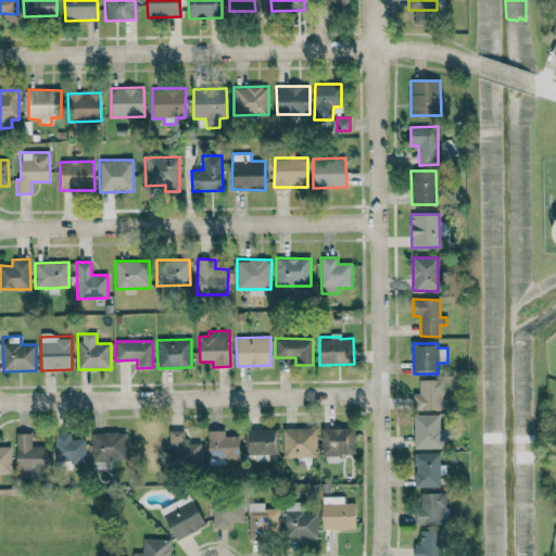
[(413,411),(444,411),(444,379),(419,379),(419,393),(413,393),(413,411)]
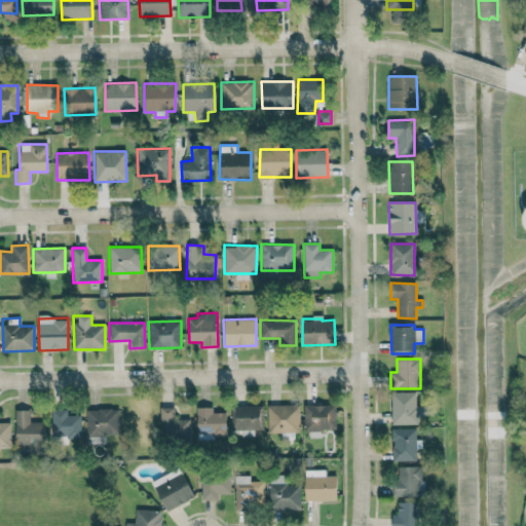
[(391,424),(416,424),(416,392),(391,391),(391,424)]
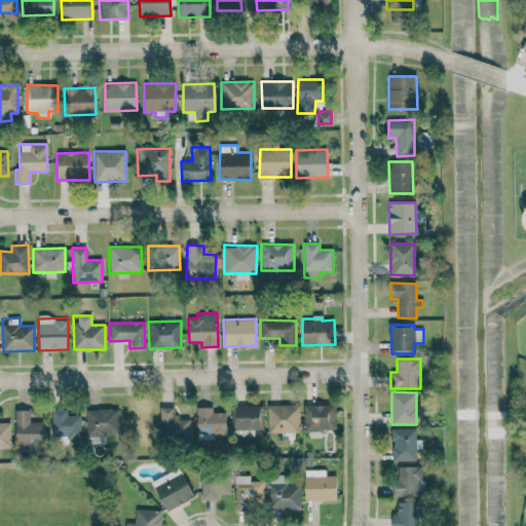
[(267,405),(299,404),(300,431),(268,433),(267,405)]
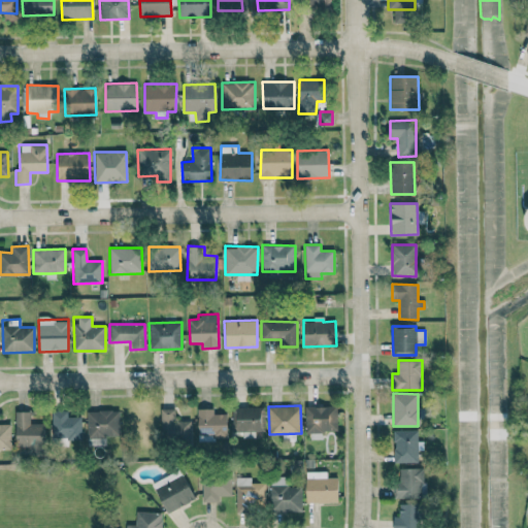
[(304,406),(305,433),(337,431),(337,405),(304,406)]
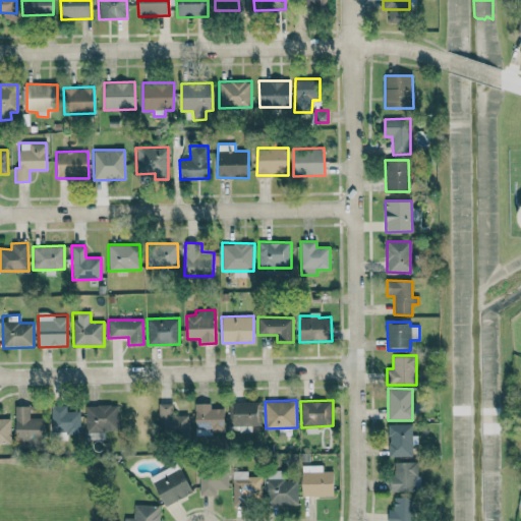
[(261,401),(233,402),(233,425),(261,425),(261,401)]
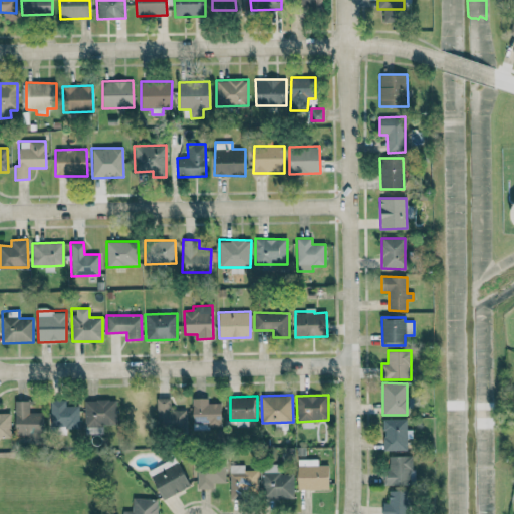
[(186,410),(168,409),(168,398),(157,398),(156,429),(186,430),(186,410)]
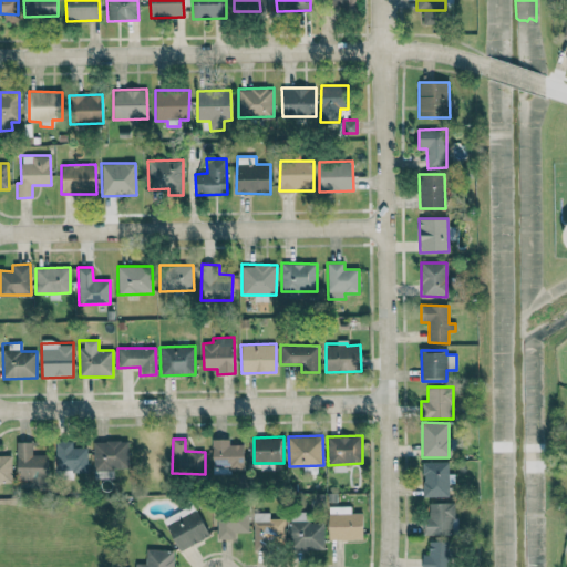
[(210,439),(229,439),(229,444),(244,444),(244,450),(244,456),(246,455),(246,461),(244,461),(244,464),(245,464),(245,470),(230,470),(230,473),(213,474),(213,447),(210,447),(210,439)]
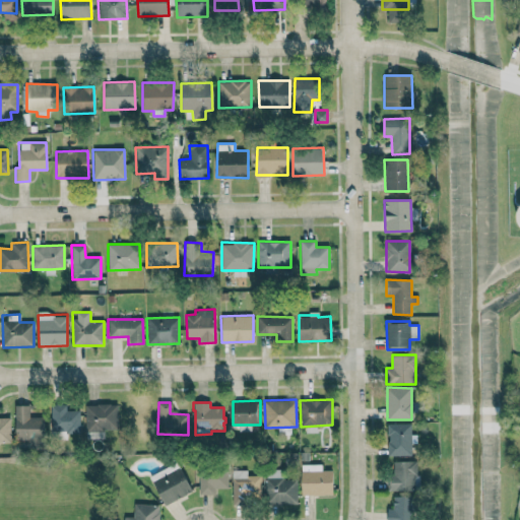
[(66,404),(51,404),(51,433),(80,433),(80,410),(66,410),(66,404)]
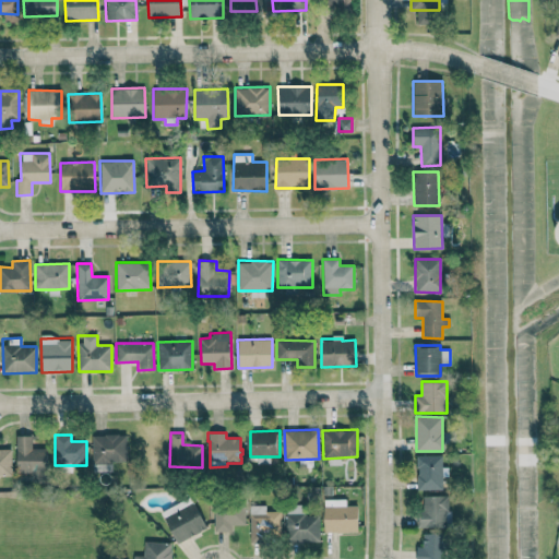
[(126,435),(92,435),(93,463),(127,462),(126,435)]
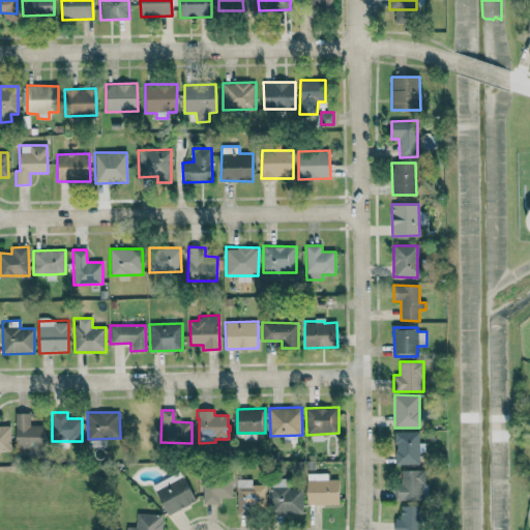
[(31,413),(16,413),(16,448),(29,448),(28,457),(46,457),(46,425),(31,425),(31,413)]
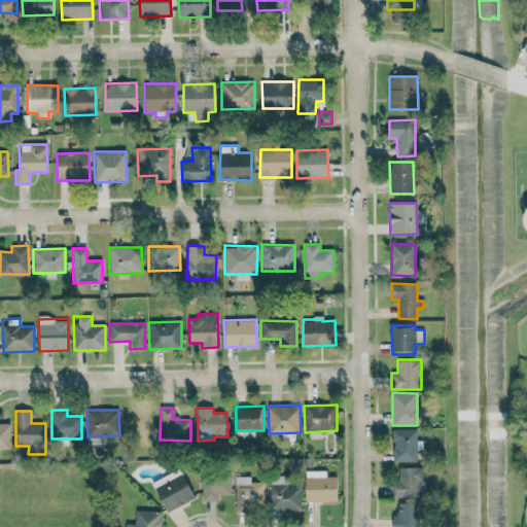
[(0,448),(11,448),(10,423),(0,423),(0,448)]
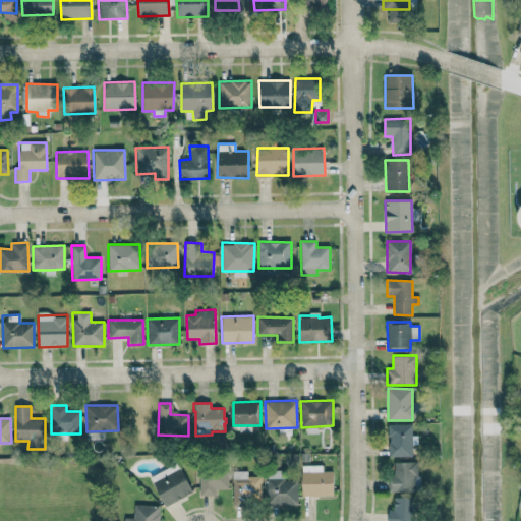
[(412,424),(389,424),(389,457),(412,456),(412,424)]
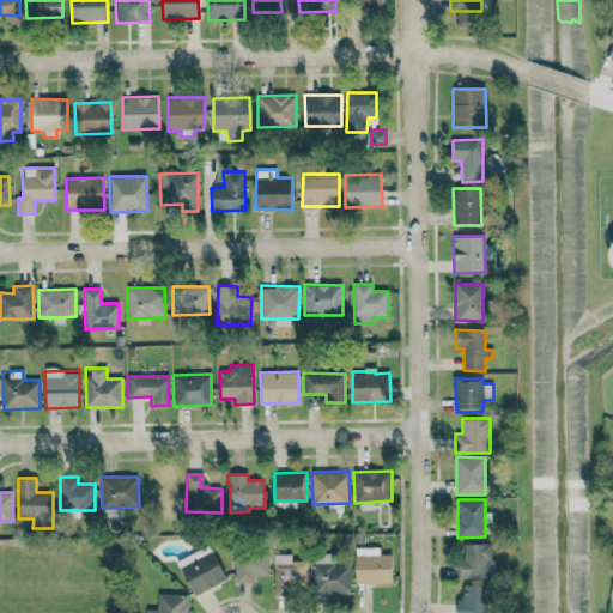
[(465,544),(463,560),(459,560),(457,577),(493,578),(493,544),(465,544)]
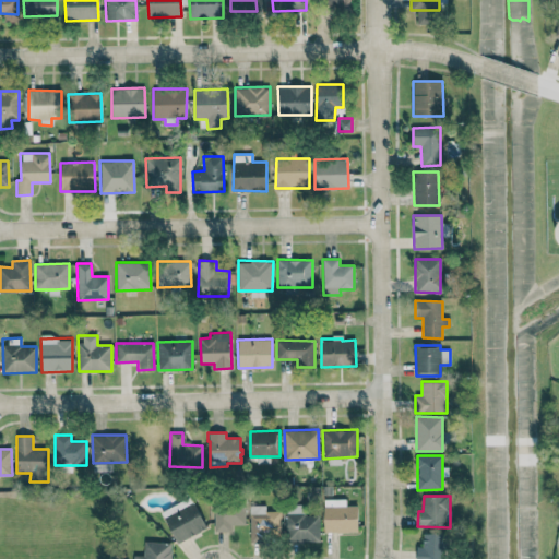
[(176,543),(206,530),(192,498),(162,512),(176,543)]
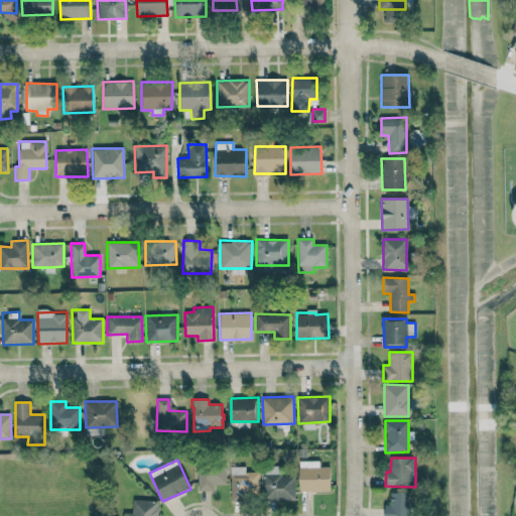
[(299,492),(331,492),(331,467),(319,467),(319,461),(299,462),(299,492)]
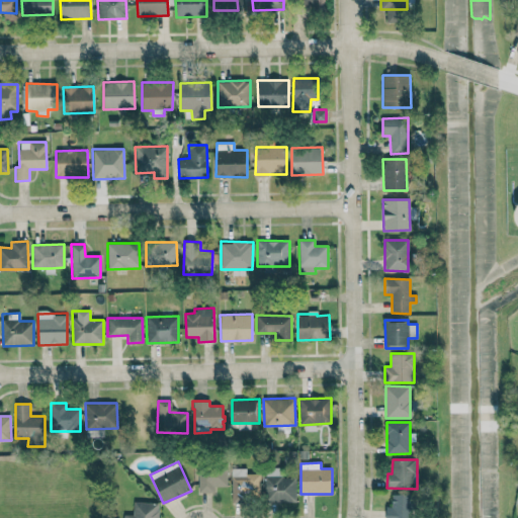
[(198,493),(214,493),(214,487),(228,486),(228,468),(198,469),(198,493)]
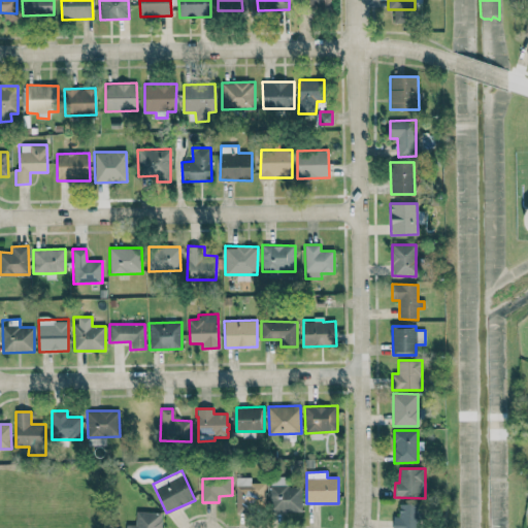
[(265,483),(251,483),(251,477),(237,477),(236,512),(253,513),(253,506),(264,507),(265,483)]
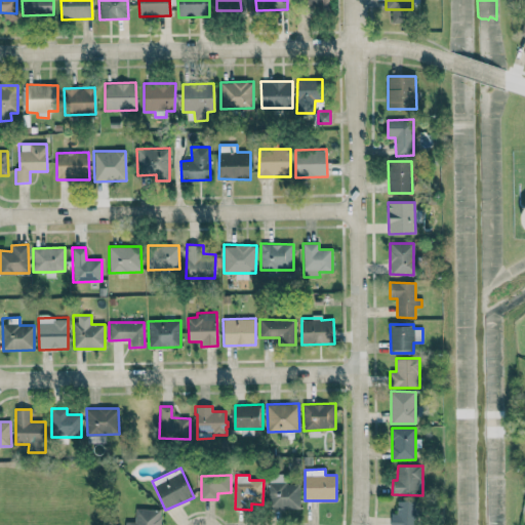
[(300,509),(300,483),(270,482),(269,508),(300,509)]
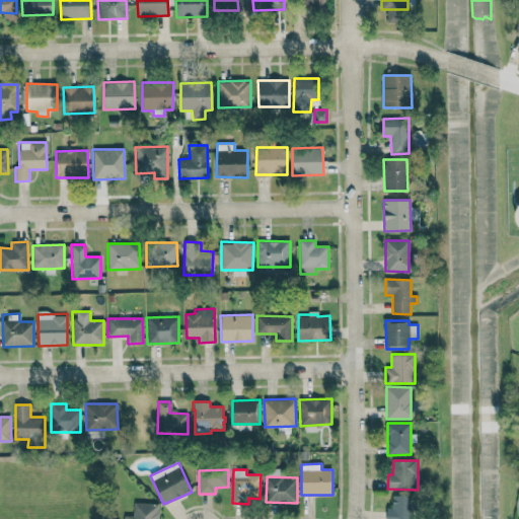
[(387,508),(386,518),(413,518),(414,496),(393,495),(392,508),(387,508)]
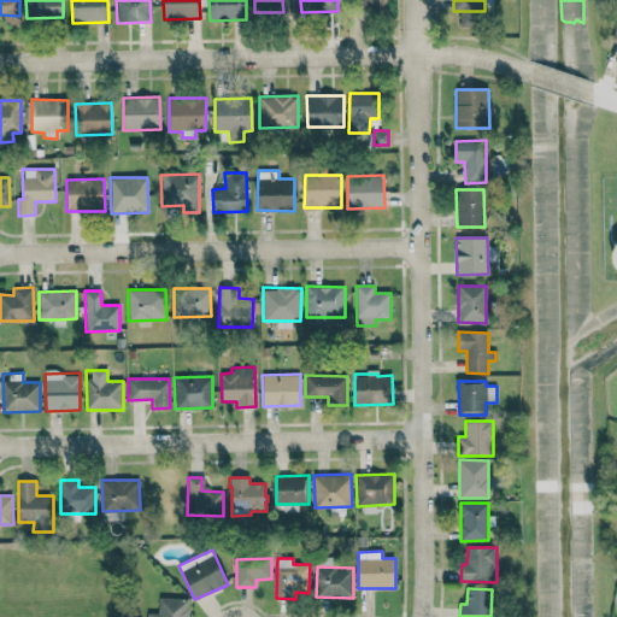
[(147,616),(188,616),(189,599),(159,597),(159,613),(147,612),(147,616)]
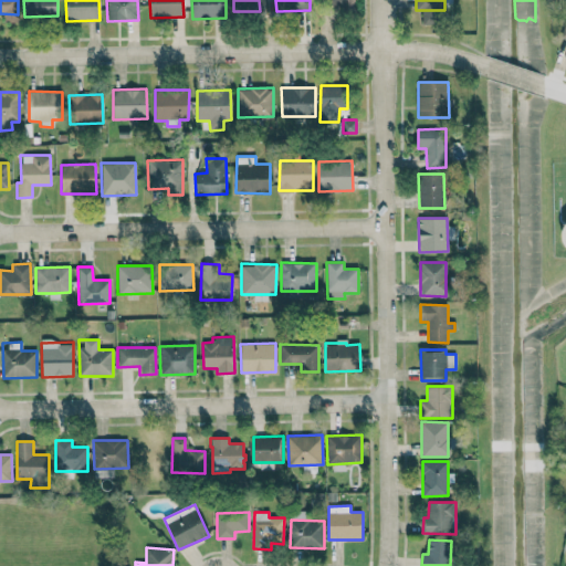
All buildings are outlined.
